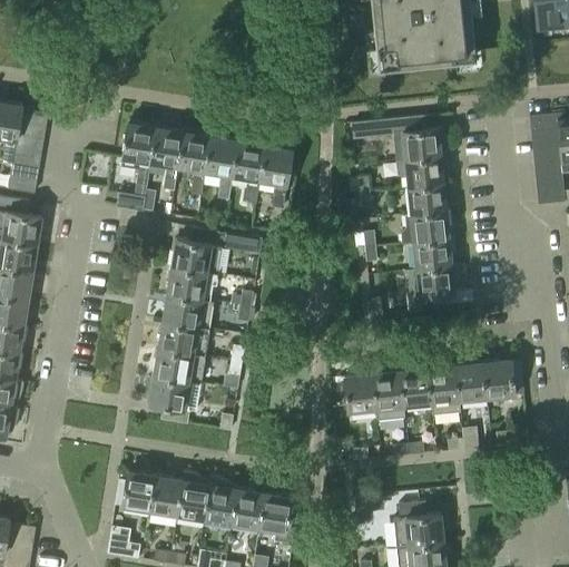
[(470,0),(371,0),(379,69),(477,59),(470,0)]
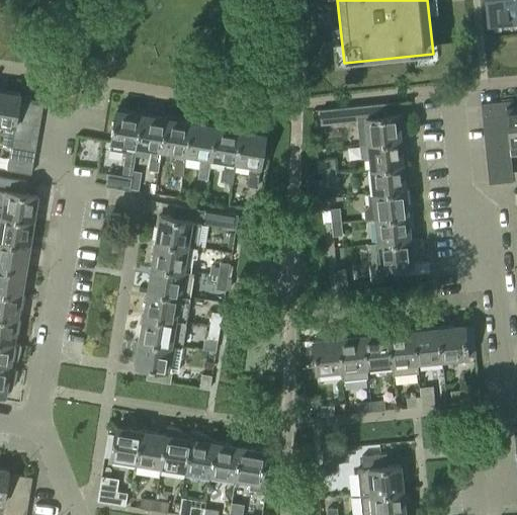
[(516,0),(488,0),(491,25),(516,21),(516,0)]
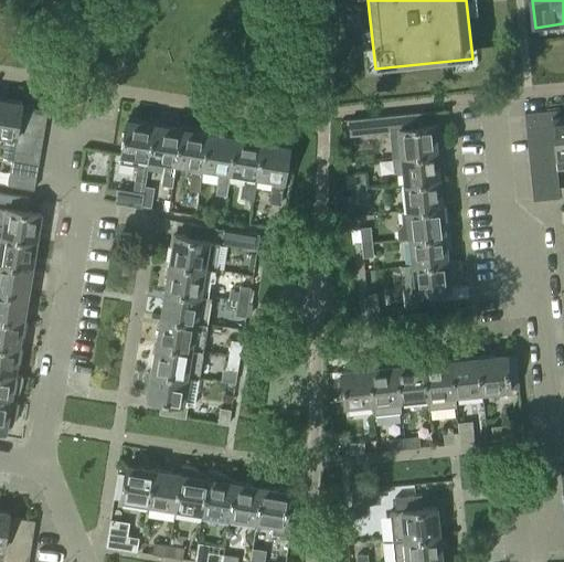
[(13,163),(13,161),(16,148),(18,135),(20,122),(21,108),(22,104),(0,101),(0,137),(4,138),(1,162),(13,163)]
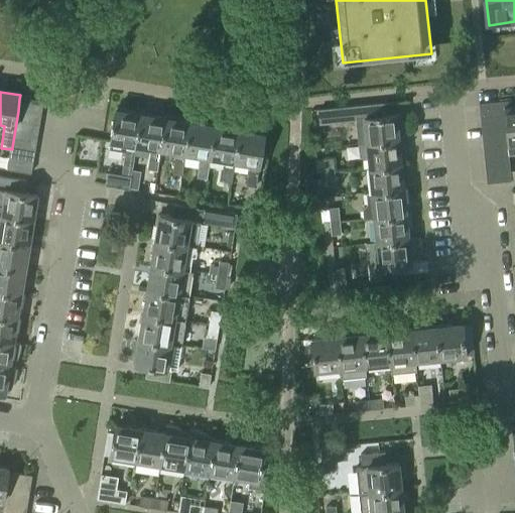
[(18,111),(41,115),(43,103),(19,99),(18,111)]
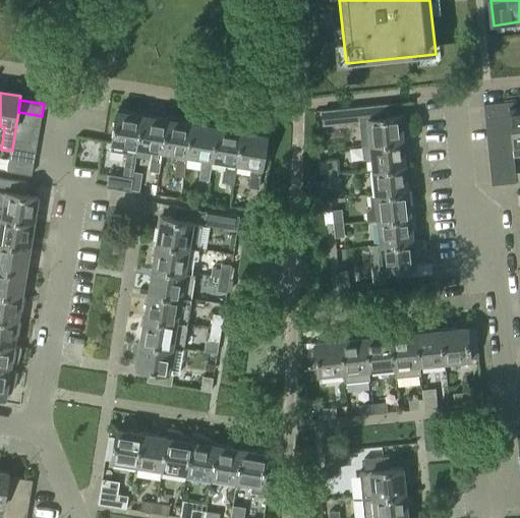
[(519,109),(518,109),(517,104),(483,107),(485,119),(510,116),(511,128),(513,140),(514,153),(514,159),(519,158),(519,109)]
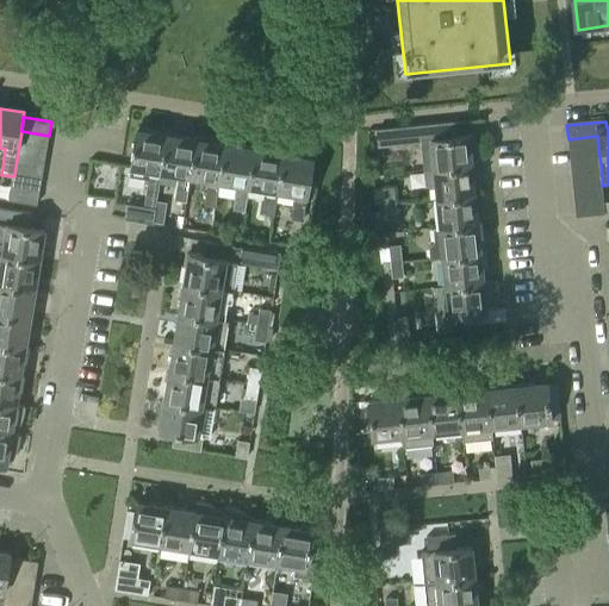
[(424,127),(418,129),(421,144),(423,174),(434,173),(434,170),(471,167),(478,167),(474,137),(468,137),(454,138),(453,125),(424,127)]
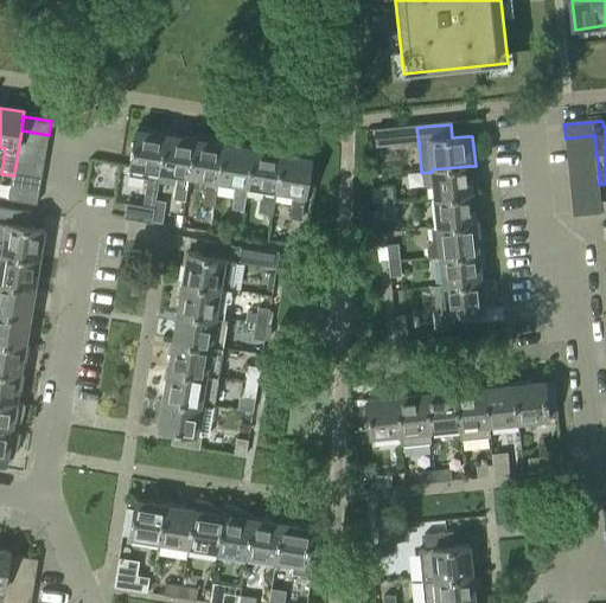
[(46,149),(49,135),(21,130),(19,145),(46,149)]
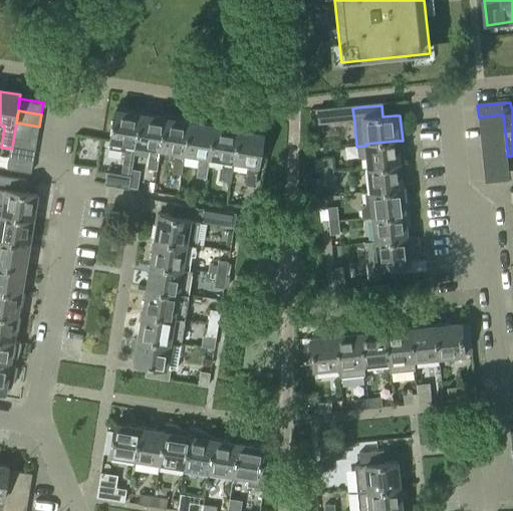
[(316,111),(318,125),(328,124),(326,110),(316,111)]
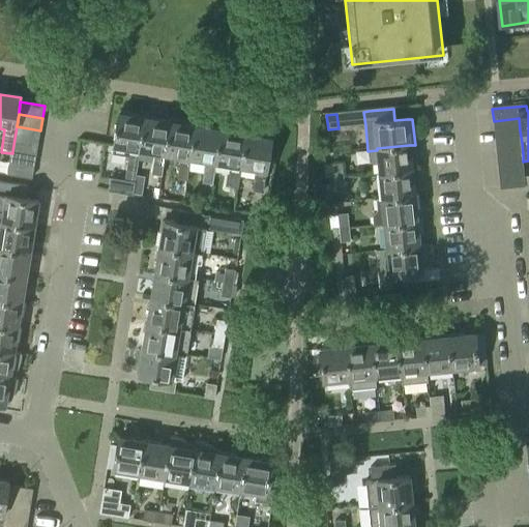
[(114,148),(112,155),(124,157),(127,162),(126,171),(124,181),(135,183),(137,173),(140,152),(139,152),(144,118),(119,115),(114,148)]
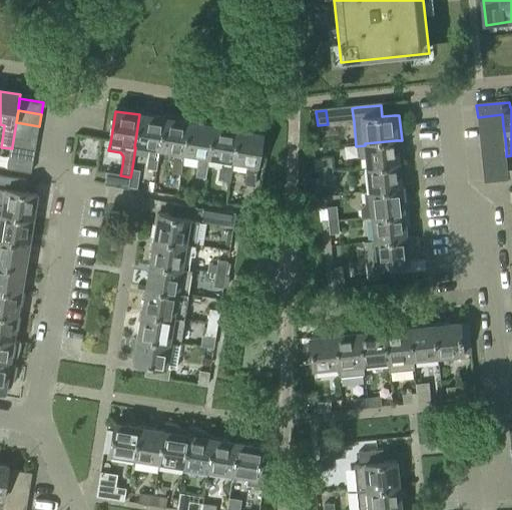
[(139,114),(134,147),(135,147),(150,149),(147,169),(156,171),(159,151),(164,118),(139,114)]
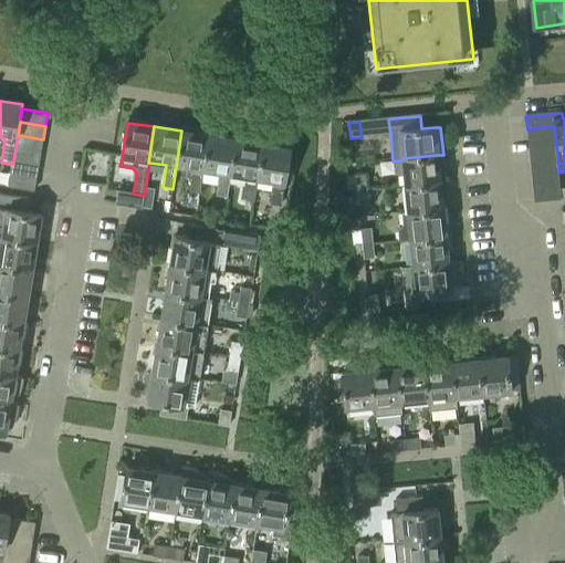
[(529,143),(555,139),(554,126),(527,129),(529,143)]
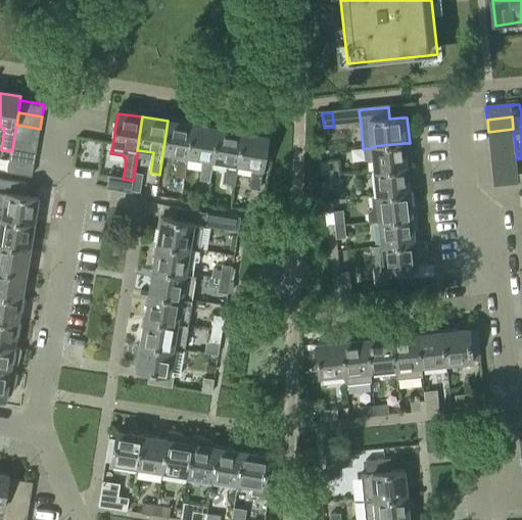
[(168,121),(162,154),(178,156),(175,177),(185,179),(188,158),(193,125),(168,121)]
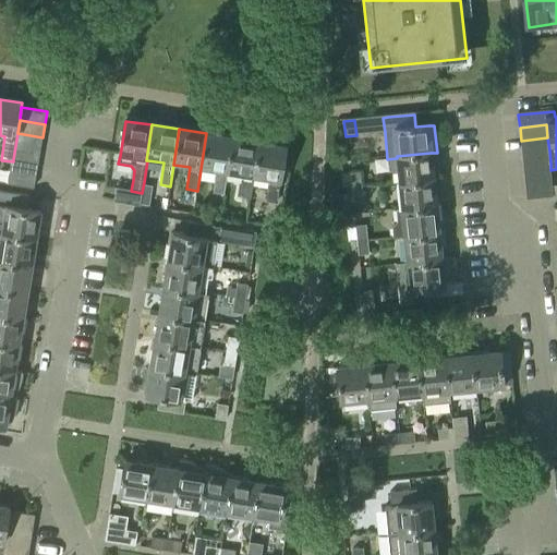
[(40,151),(43,137),(17,133),(15,146),(40,151)]
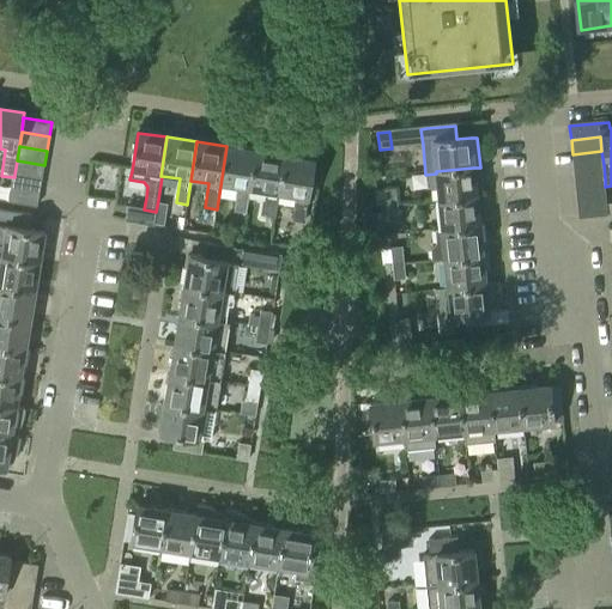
[(226,146),(220,186),(238,188),(234,212),(247,214),(250,190),(249,190),(256,151),(226,146)]
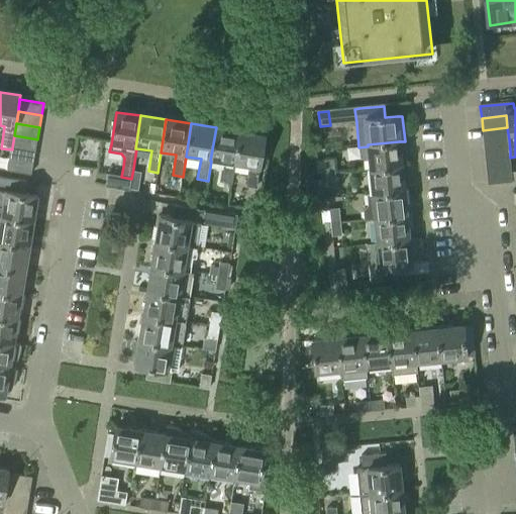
[(216,127),(210,161),(211,161),(226,163),(222,183),(232,185),(235,165),(240,131),(216,127)]
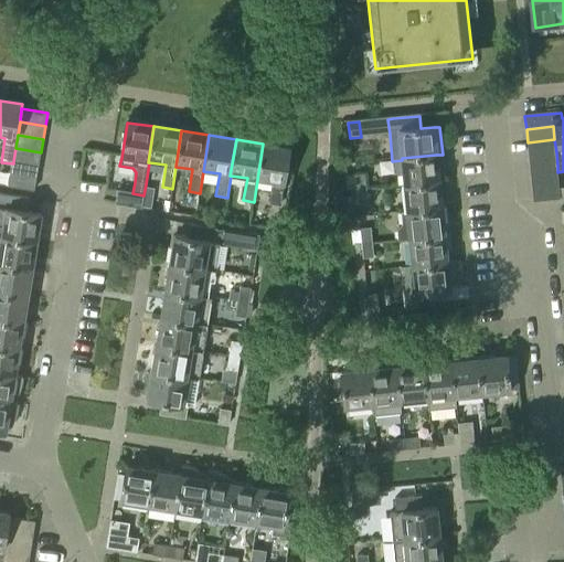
[(529,156),(556,152),(554,139),(528,142),(529,156)]
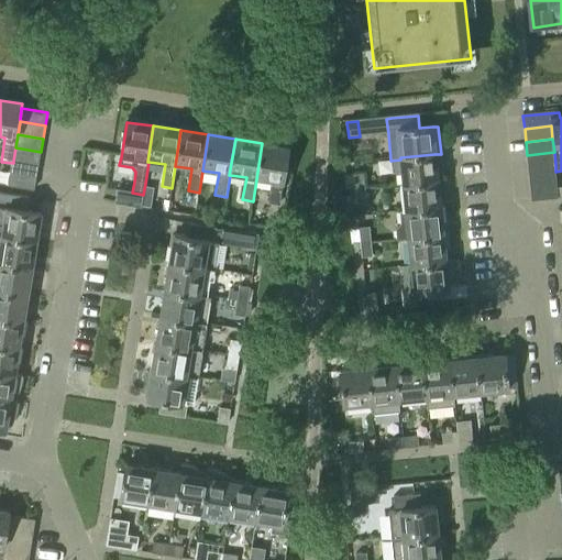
[(262,143),(256,179),(273,182),(270,204),(279,206),(289,147),(262,143)]
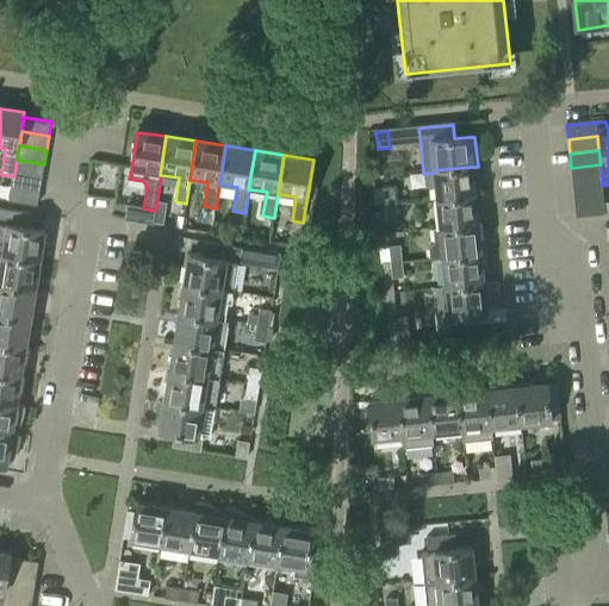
[(42,179),(44,164),(17,160),(14,174),(42,179)]
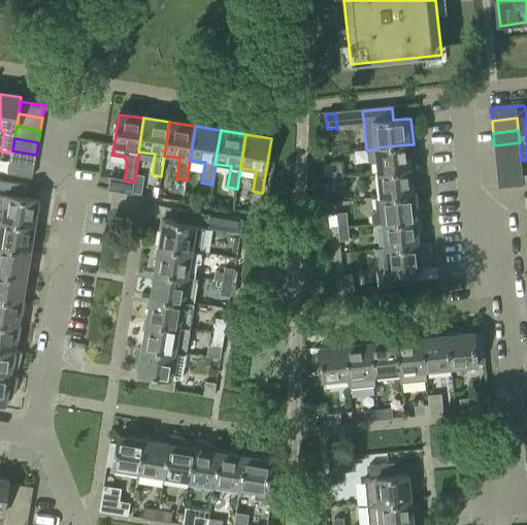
[(495,158),(521,155),(520,142),(494,145),(495,158)]
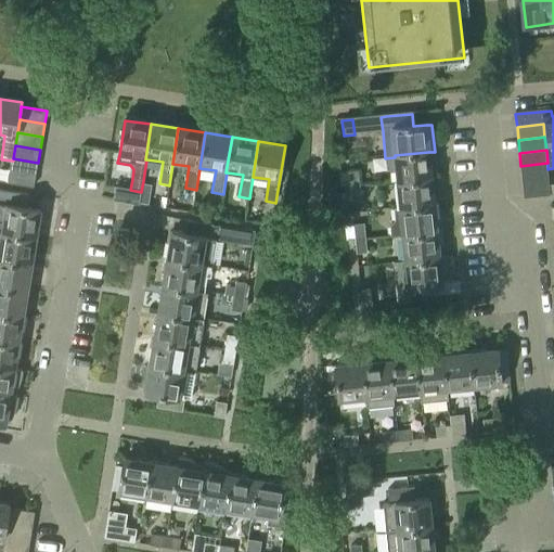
[(395,157),(385,158),(386,171),(389,174),(393,174),(396,172),(397,182),(432,179),(428,152),(395,155),(395,157)]
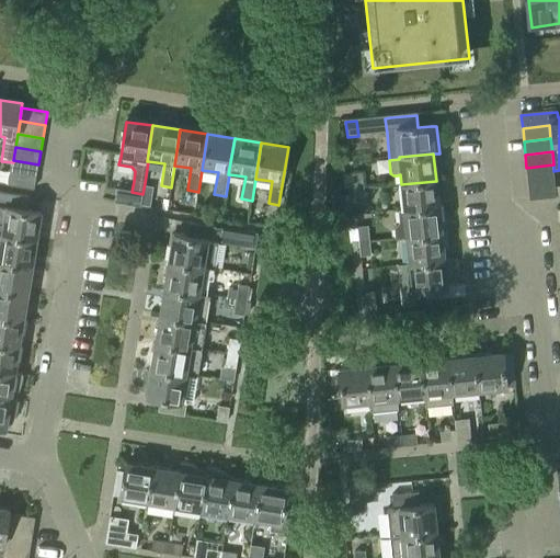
[(36,178),(38,164),(13,160),(13,162),(11,173),(36,178)]
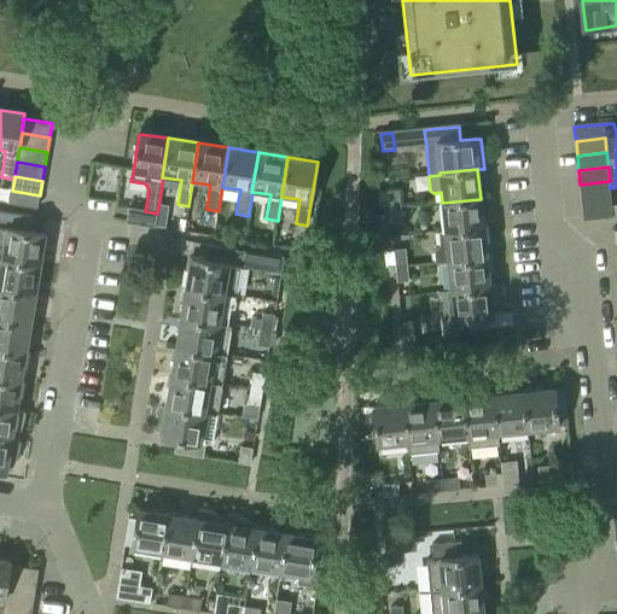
[(611,196),(610,188),(610,181),(580,185),(582,199),(611,196)]
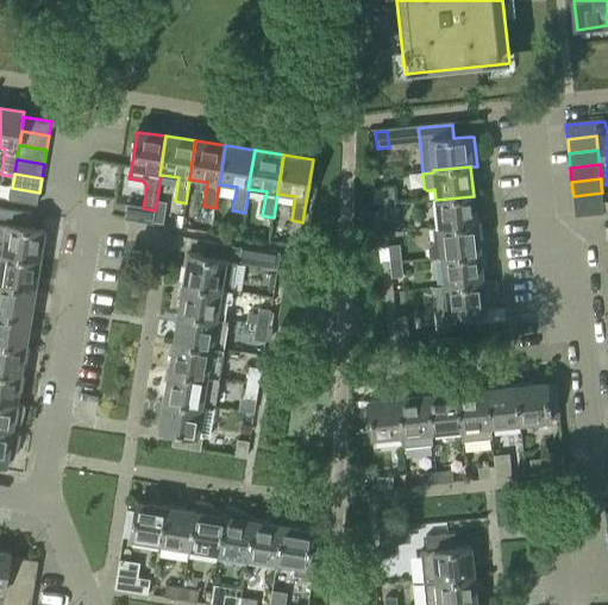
[(38,207),(39,193),(12,188),(10,202),(38,207)]
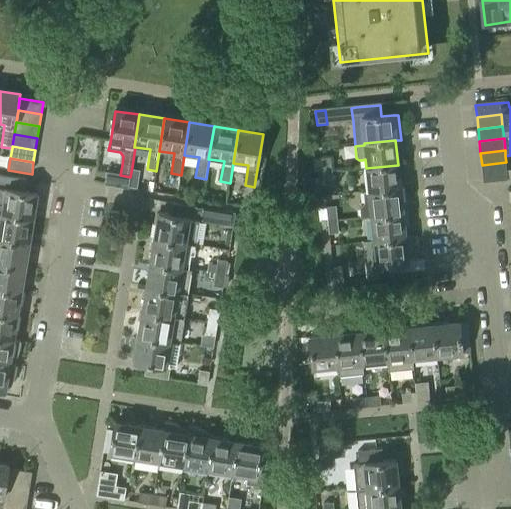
[(322,173),(331,172),(330,159),(320,160),(322,173)]
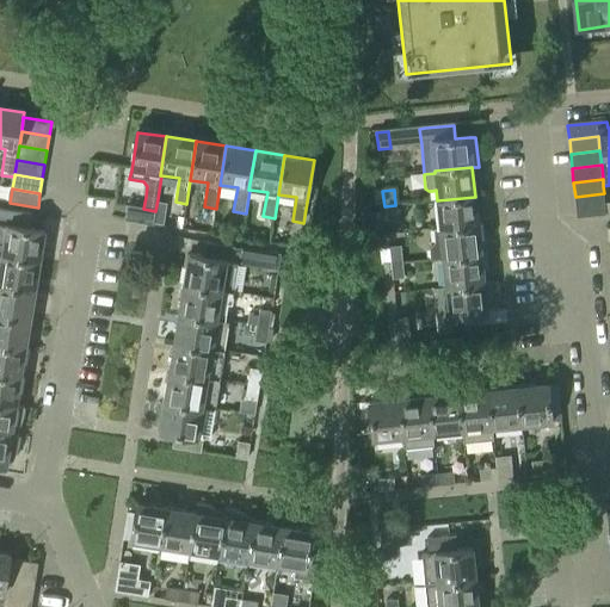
[(604,193),(575,197),(578,220),(607,217),(604,193)]
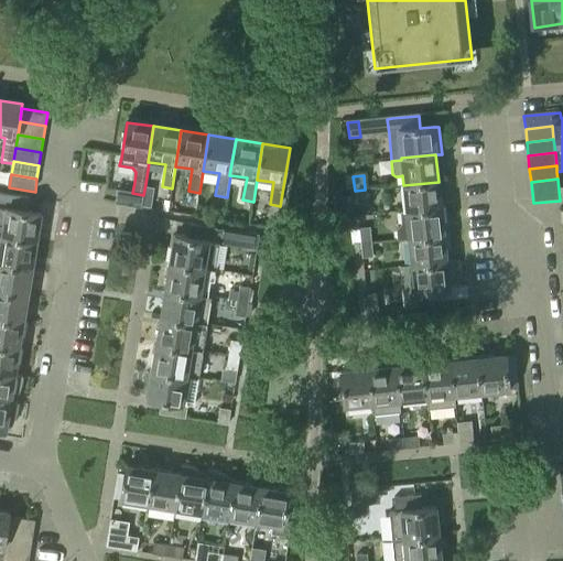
[(407,212),(400,212),(400,214),(441,209),(439,182),(403,185),(407,212)]
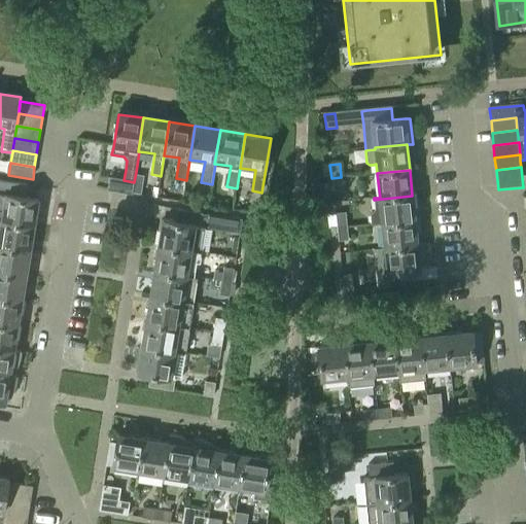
[(341,177),(331,178),(332,193),(343,191),(341,177)]
